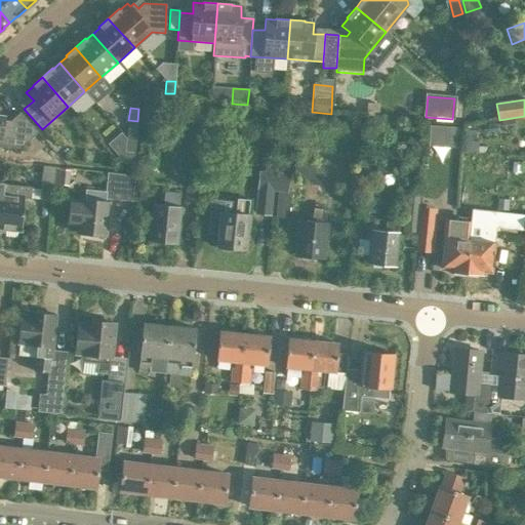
[(0,146),(19,149),(38,132),(21,113),(10,121),(3,120),(4,115),(0,114),(0,146)]
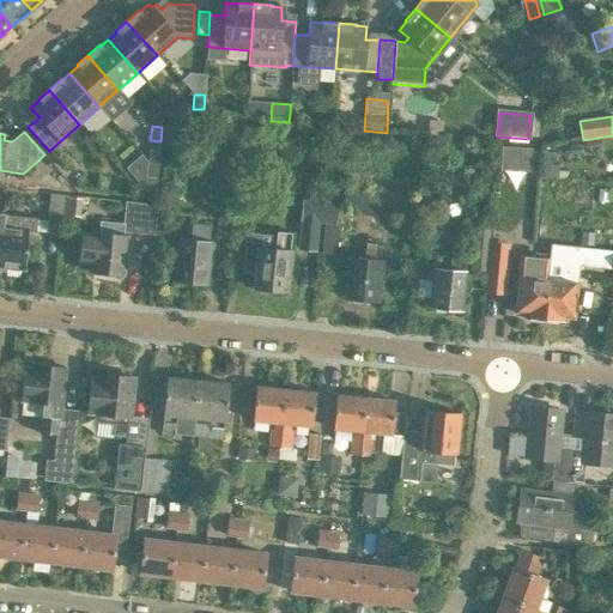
[(526,171),(526,145),(499,145),(498,170),(526,171)]
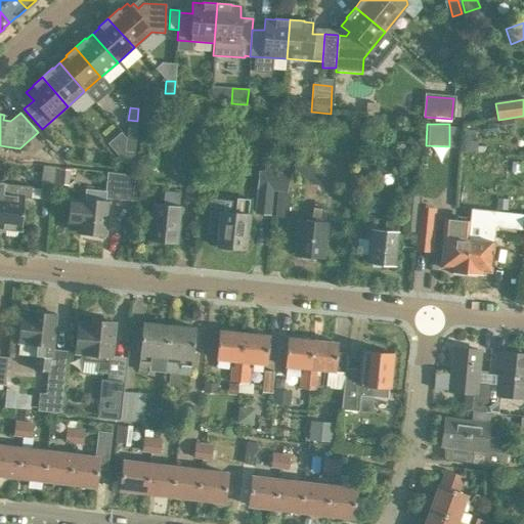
[(477,153),(478,143),(474,143),(475,130),(467,130),(465,151),(477,153)]
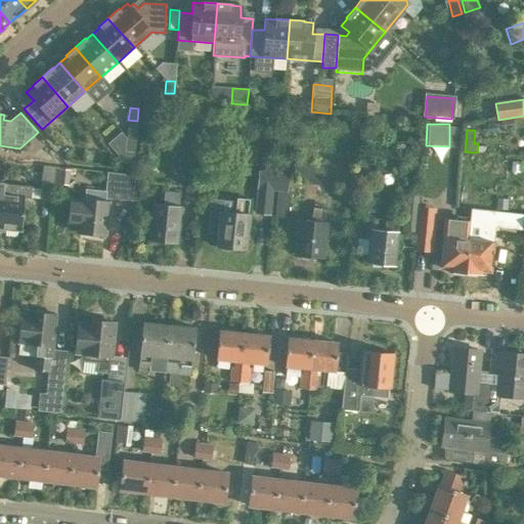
[(106,143),(124,163),(133,164),(134,153),(125,151),(127,139),(120,132),(106,143)]
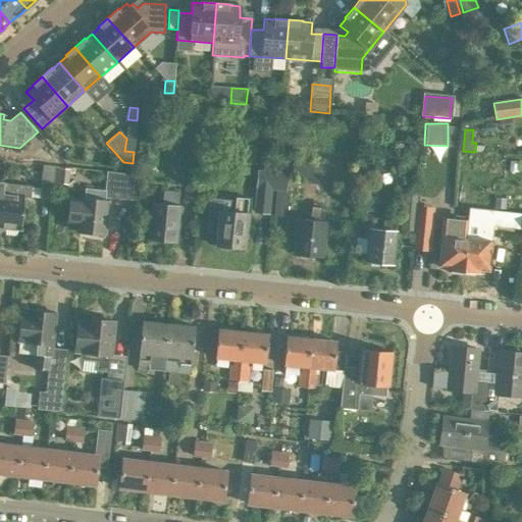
[(126,139),(124,151),(134,152),(135,139),(126,138),(126,139)]
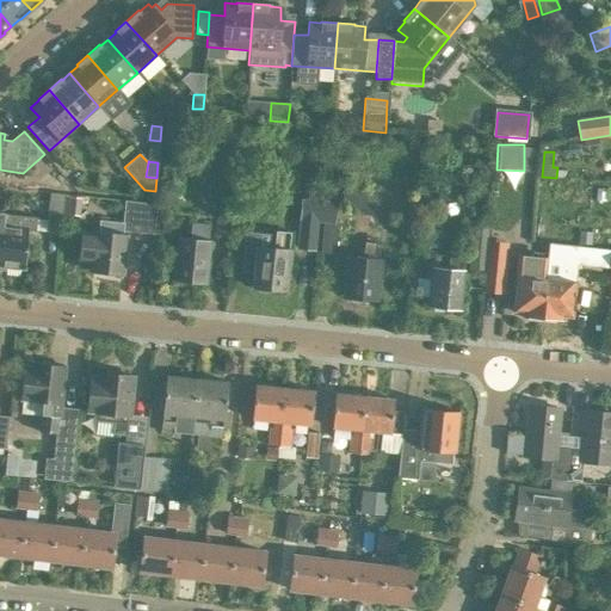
[(49,193),(50,193),(65,195),(80,197),(66,179),(49,193)]
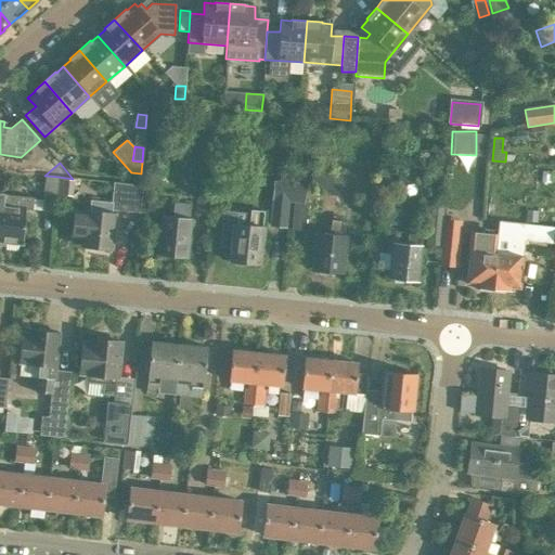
[(310,175),(324,192),(336,182),(322,166),(310,175)]
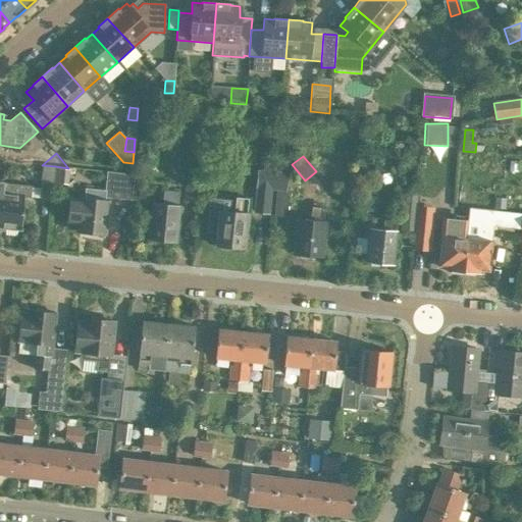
[(184,200),(198,202),(199,163),(185,162),(184,200)]
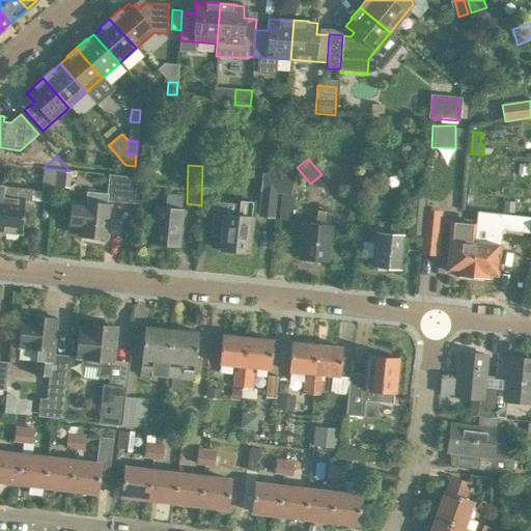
[(39,210),(52,211),(56,169),(44,168),(42,191),(39,202),(39,210)]
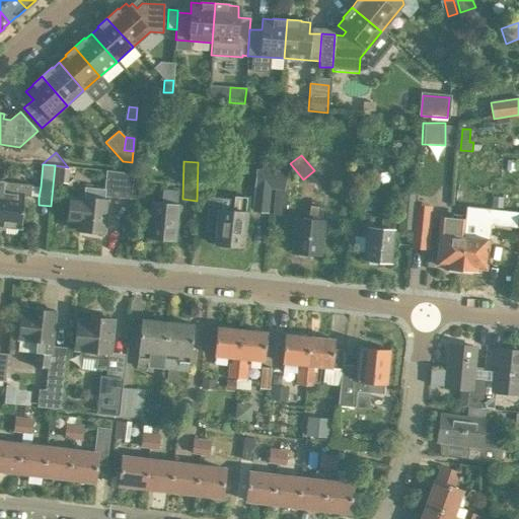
[(109,196),(120,197),(121,195),(132,197),(135,175),(112,173),(109,196)]
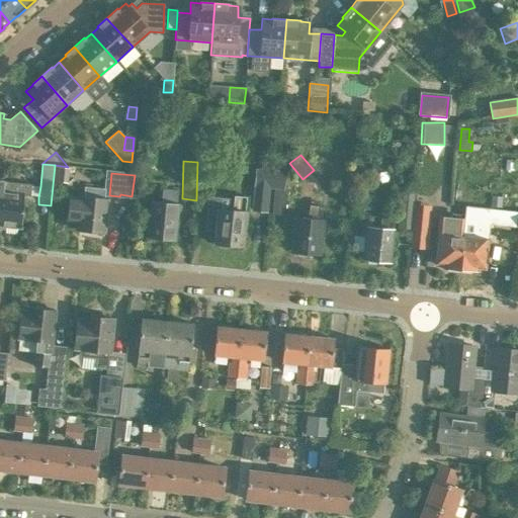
[(345,180),(344,193),(353,194),(354,180),(345,180)]
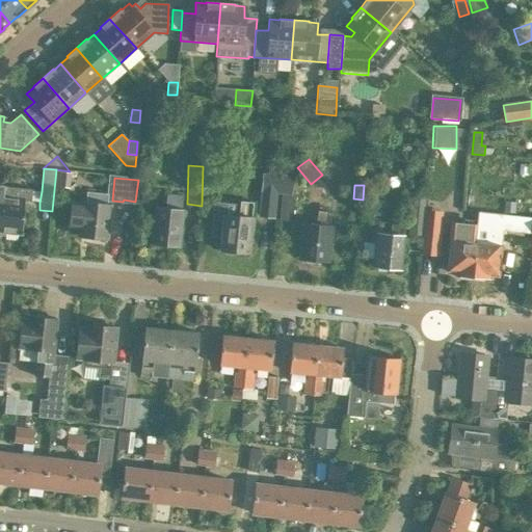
[(2,186),(0,208),(0,232),(20,234),(23,201),(30,202),(32,189),(2,186)]
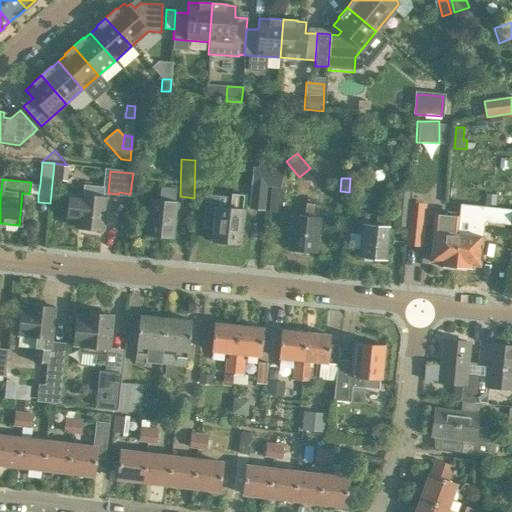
[(79,197),(76,228),(88,229),(90,231),(96,232),(99,230),(101,230),(106,197),(103,197),(104,187),(83,185),(82,197),(79,197)]
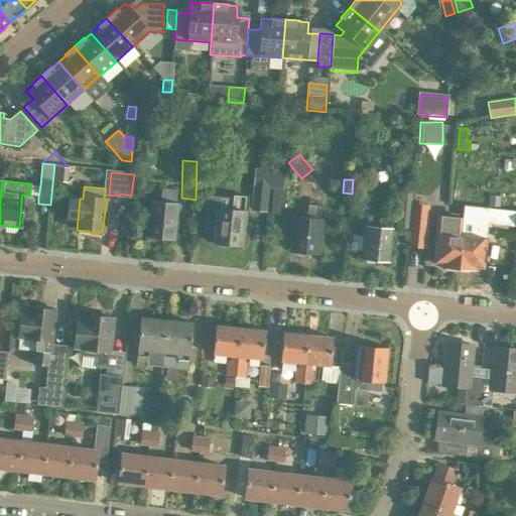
[(176,204),(177,189),(161,188),(160,203),(150,202),(146,236),(150,237),(152,239),(157,240),(160,238),(173,239),(177,204),(176,204)]
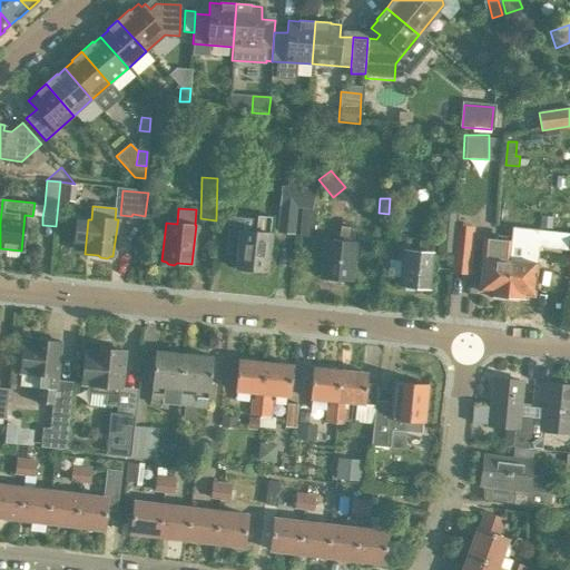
[(284,208),(282,232),(294,233),(295,209),(284,208)]
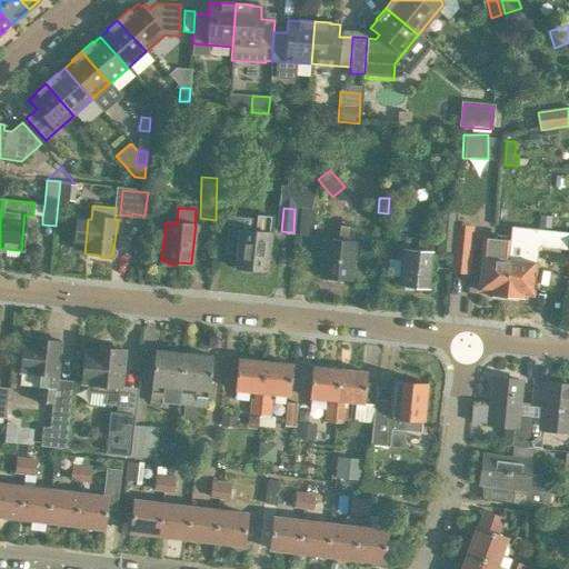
[(298,236),(312,237),(316,210),(300,208),(298,236)]
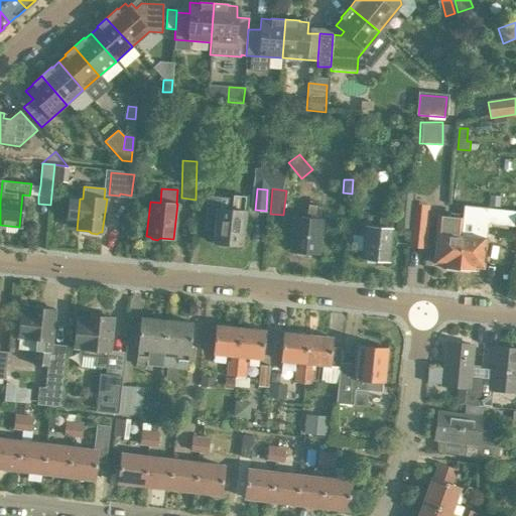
[(395,228),(410,229),(413,190),(399,188),(395,228)]
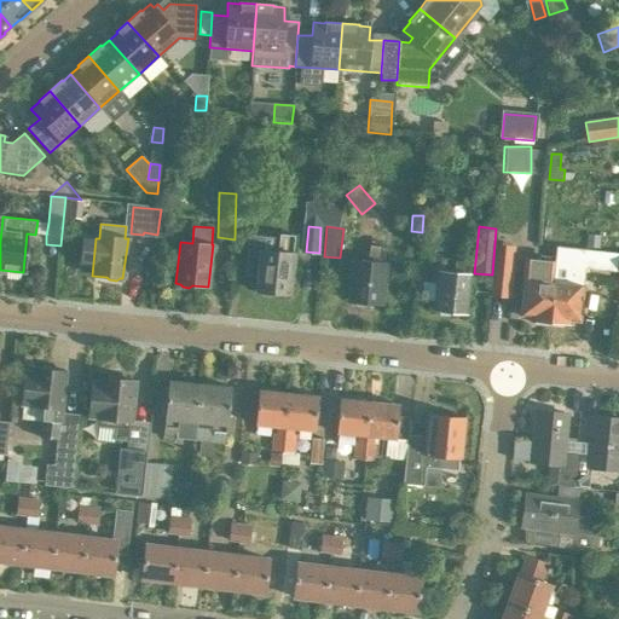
[(277,252),(252,249),(248,252),(246,272),(249,276),(258,277),(255,291),(260,291),(262,296),(271,296),(273,294),(288,295),(293,254),(291,253),(294,236),(279,235),(277,252)]
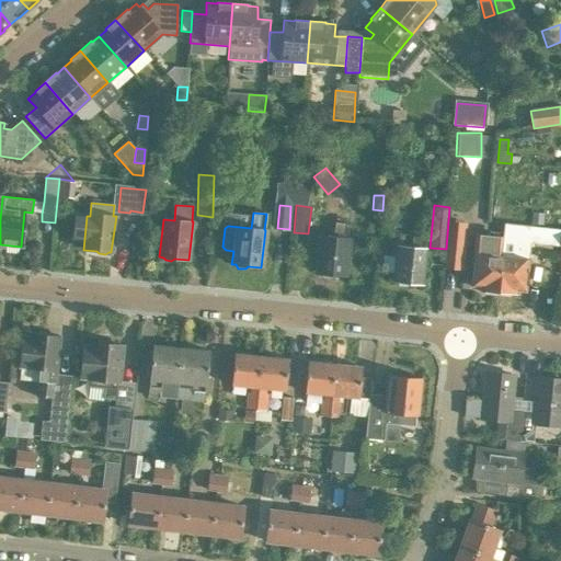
[(544,225),(544,214),(531,213),(531,224),(544,225)]
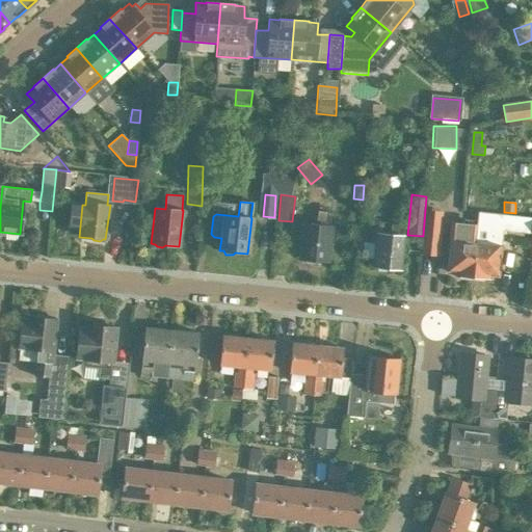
[(300,259),(304,260),(306,263),(313,263),(315,260),(327,262),(331,227),(328,227),(329,213),(318,212),(317,225),(303,223),(300,259)]
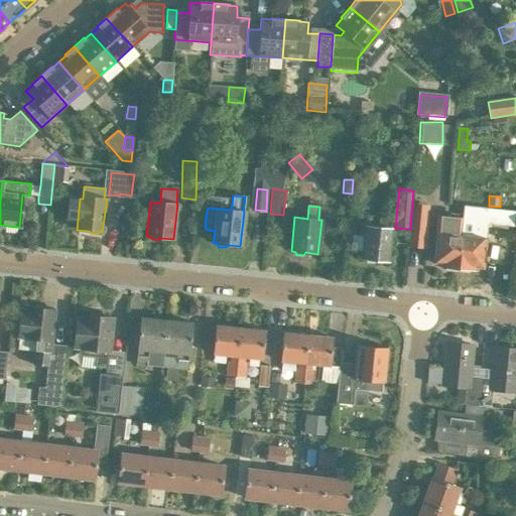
[(472,207),(464,206),(463,216),(482,218),(482,219),(486,219),(487,208),(472,207)]
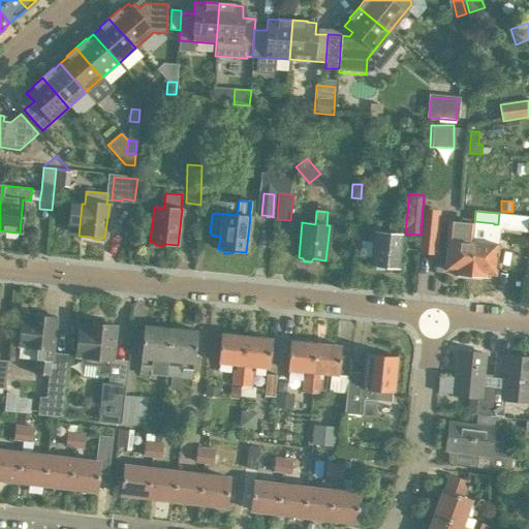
[(418,252),(435,254),(438,222),(422,220),(418,252)]
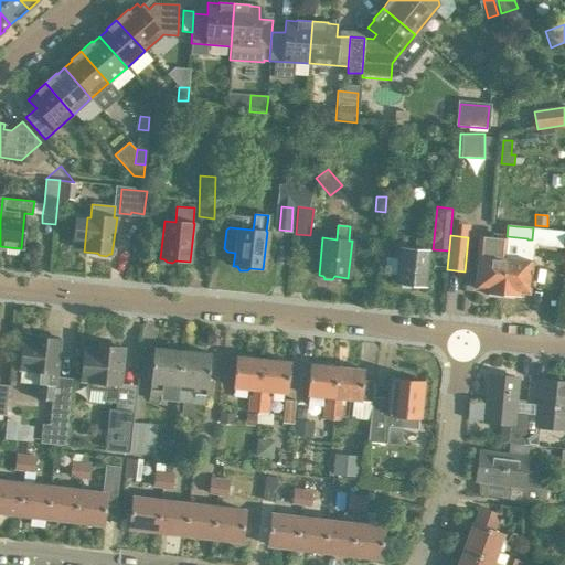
[(501,294),(504,258),(507,241),(479,237),(473,288),(483,289),(483,291),(487,292),(489,296),(496,297),(498,294),(501,294)]
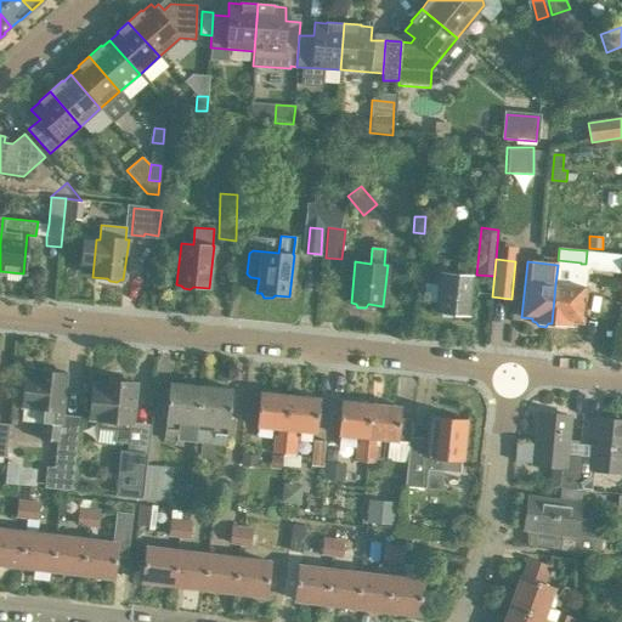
[(435,314),(440,314),(441,317),(448,317),(452,315),(468,316),(471,277),(470,276),(471,264),(457,263),(454,275),(440,272),(435,314)]
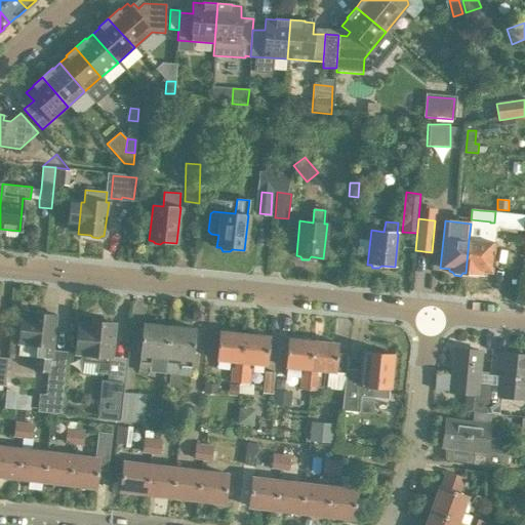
[(469,240),(466,273),(469,273),(471,277),(477,277),(479,274),(483,275),(483,272),(491,273),(494,243),(469,240)]
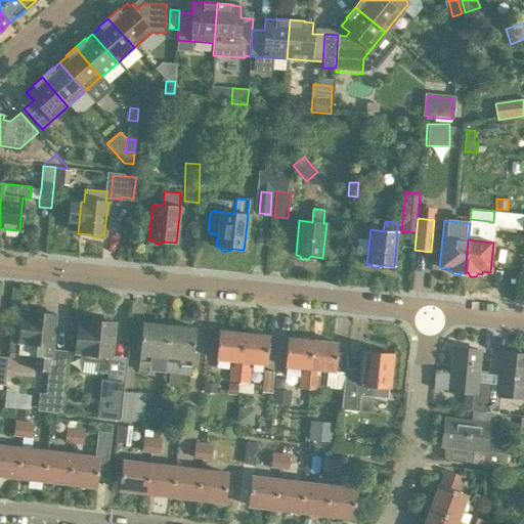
[(34,370),(48,372),(54,315),(43,313),(43,310),(37,310),(34,312),(30,312),(30,316),(22,315),(18,342),(27,343),(27,344),(37,345),(34,370)]
